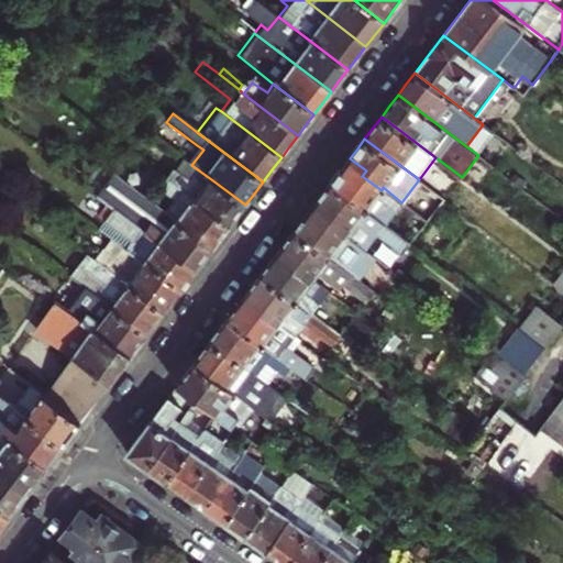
[(203,150),(197,145),(186,161),(191,165),(203,150)]
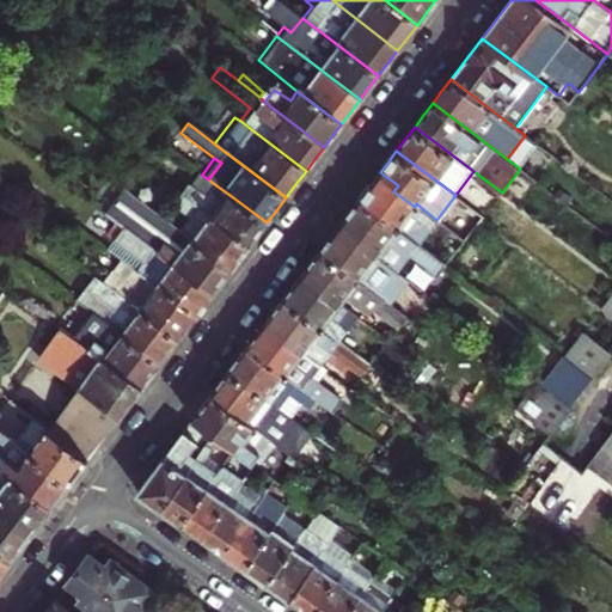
[(257,234),(267,222),(230,195),(224,202),(212,194),(206,199),(190,188),(158,164),(151,173),(183,199),(199,210),(248,248),(257,234)]
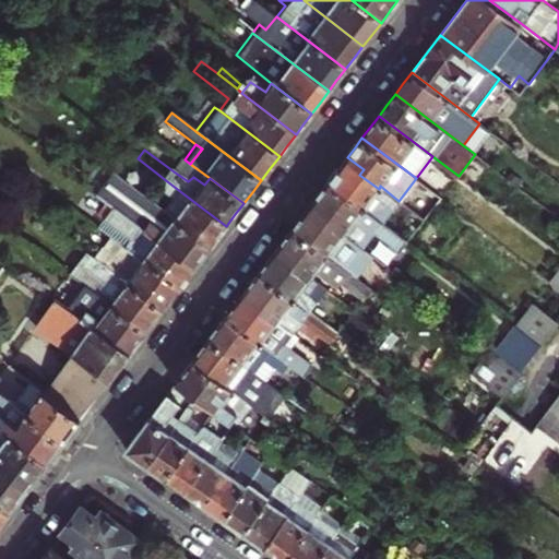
[(329,181),(383,222),(399,201),(380,186),(379,189),(359,175),(364,169),(347,157),(339,169),(329,181)]
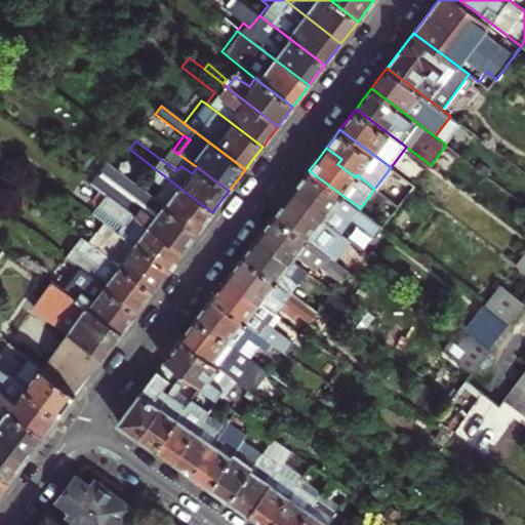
[(192,173),(197,167),(178,154),(173,150),(163,161),(176,170),(182,166),(192,173)]
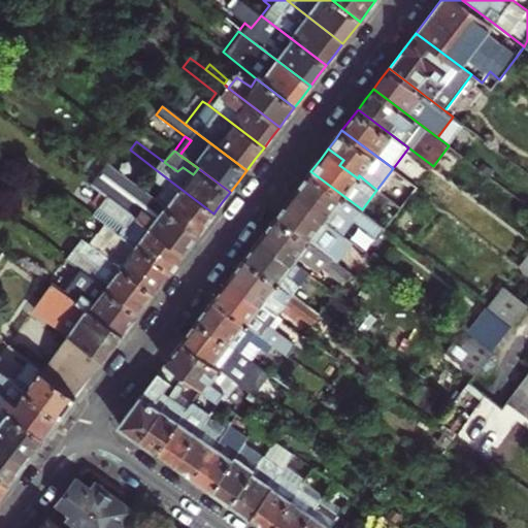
[(105,196),(183,255),(190,244),(198,234),(156,202),(152,199),(142,192),(108,166),(92,187),(95,189),(105,196)]
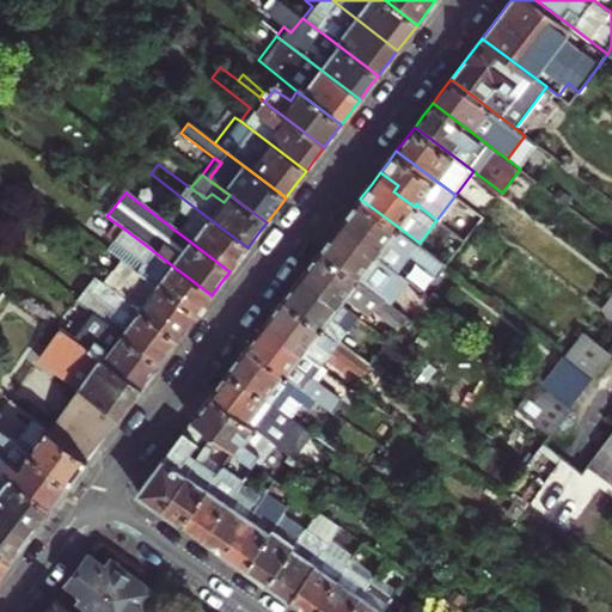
[(183,199),(165,222),(176,231),(181,234),(199,210),(183,199)]
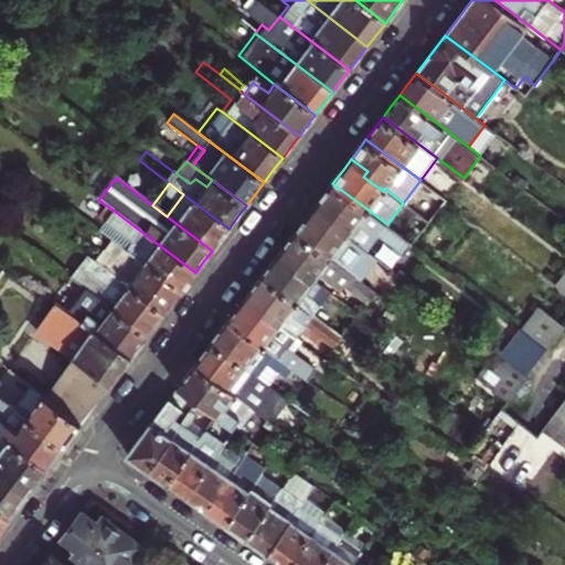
[(411,242),(387,224),(332,183),(323,195),(315,206),(332,220),(329,224),(366,252),(380,235),(403,253),(411,242)]
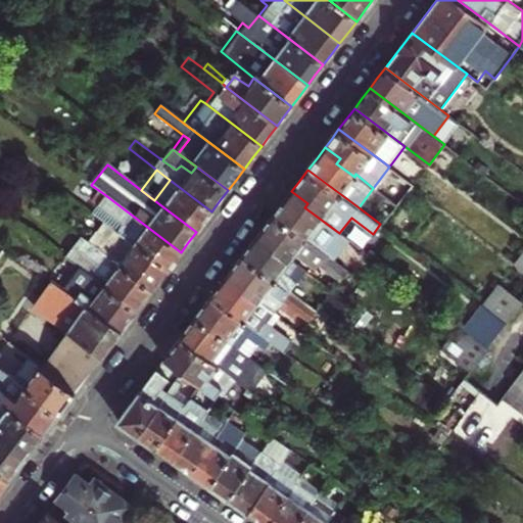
[(170,180),(154,200),(196,232),(203,222),(211,211),(170,180)]
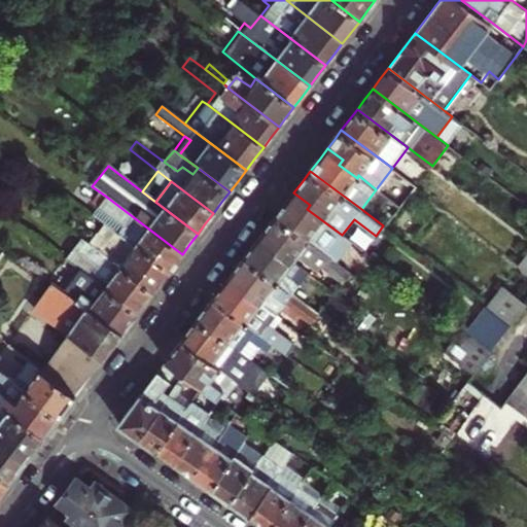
[(285,204),(276,215),(337,261),(351,243),(342,235),(307,209),(310,205),(293,192),(285,204)]
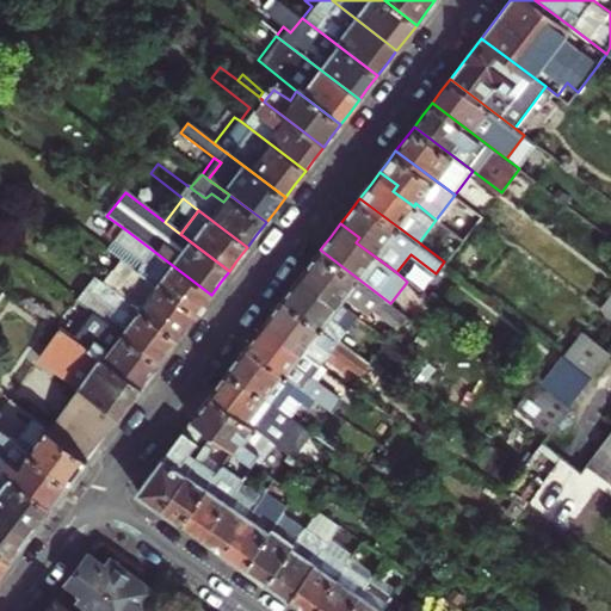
[(106,250),(122,261),(195,316),(203,306),(211,295),(122,227),(106,250)]
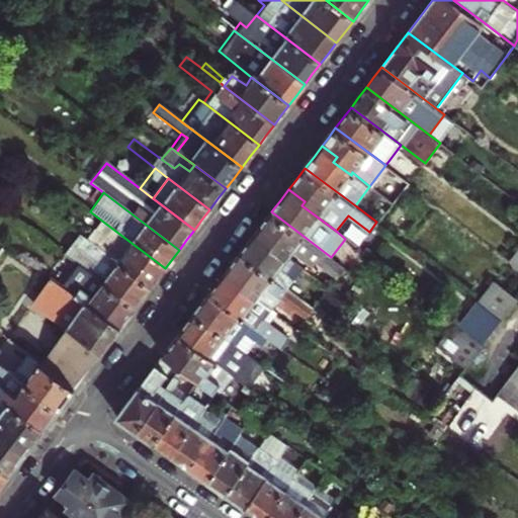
[(331,257),(271,211),(264,221),(257,230),(273,242),(269,246),(303,269),(307,262),(313,266),(316,262),(338,278),(345,268),(331,257)]
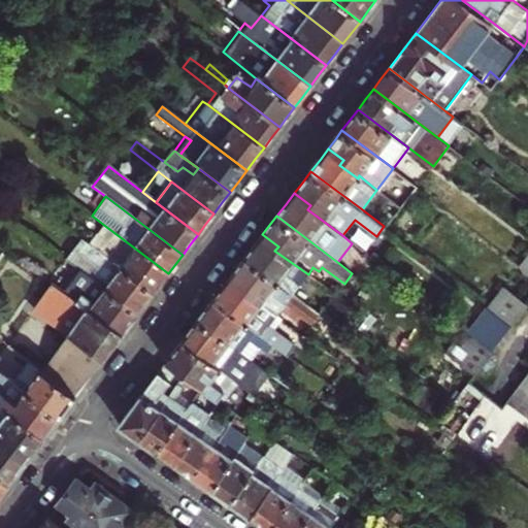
[(168,273),(105,226),(90,245),(153,294),(161,284),(168,273)]
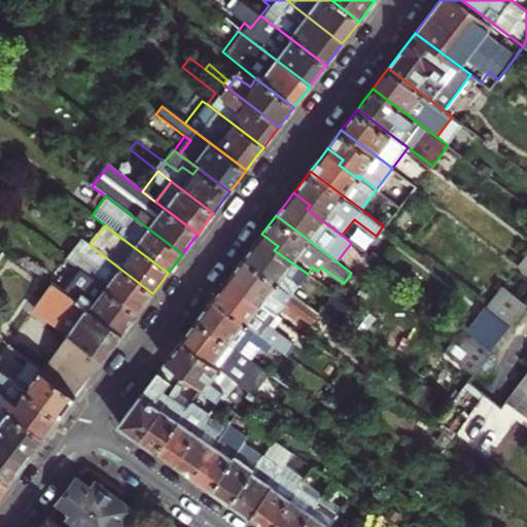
[(278,246),(261,234),(253,246),(244,257),(292,293),(308,274),(274,250),(278,246)]
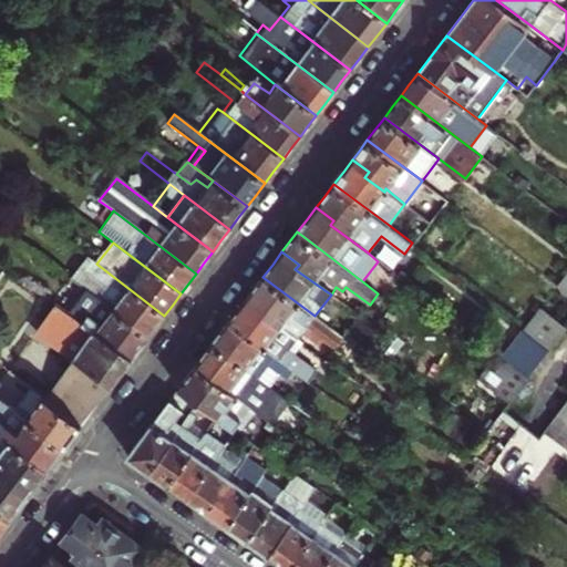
[(70,279),(85,290),(147,337),(155,327),(164,316),(96,264),(86,257),(70,279)]
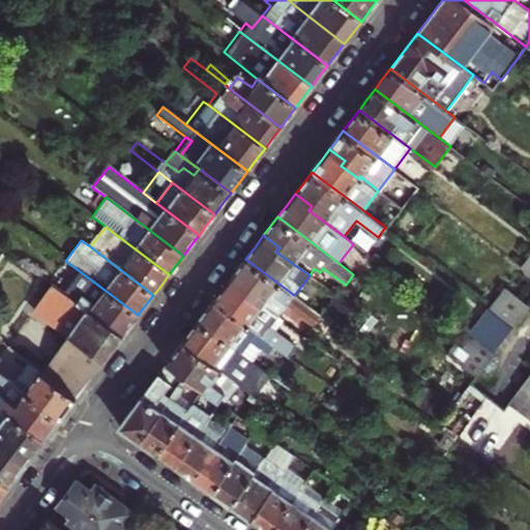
[(245,295),(283,321),(287,315),(298,323),(302,319),(314,328),(322,316),(294,295),(245,259),(238,268),(231,278),(248,291),(245,295)]
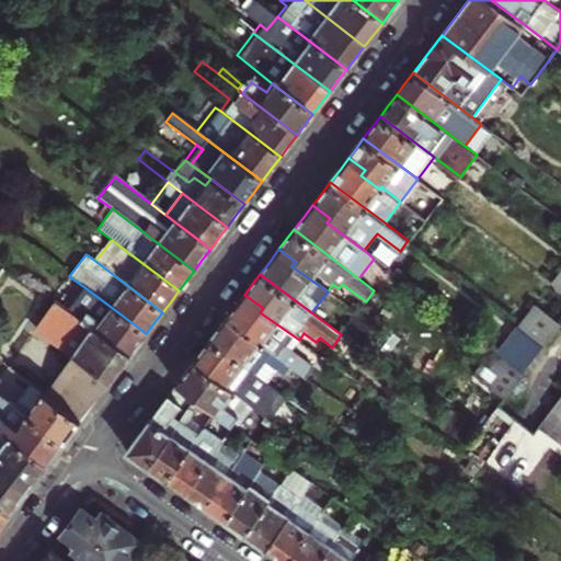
[(146,333),(84,287),(67,312),(129,355),(137,344),(146,333)]
